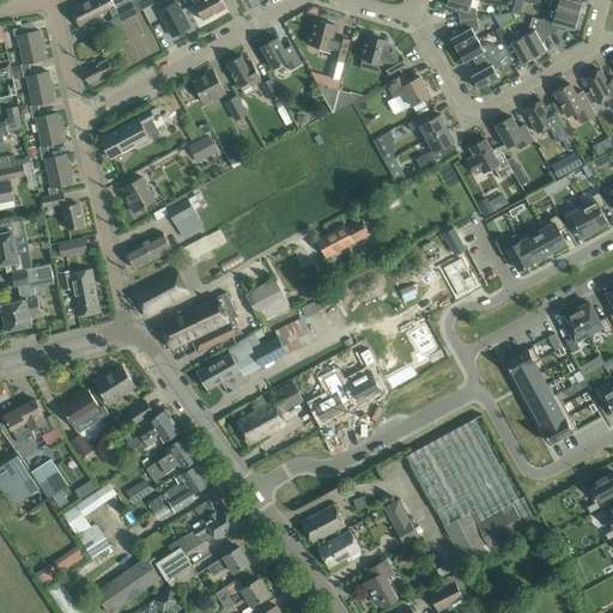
[(111,0),(86,0),(71,8),(80,28),(109,13),(115,24),(137,13),(131,0),(123,0),(115,5),(111,0)]
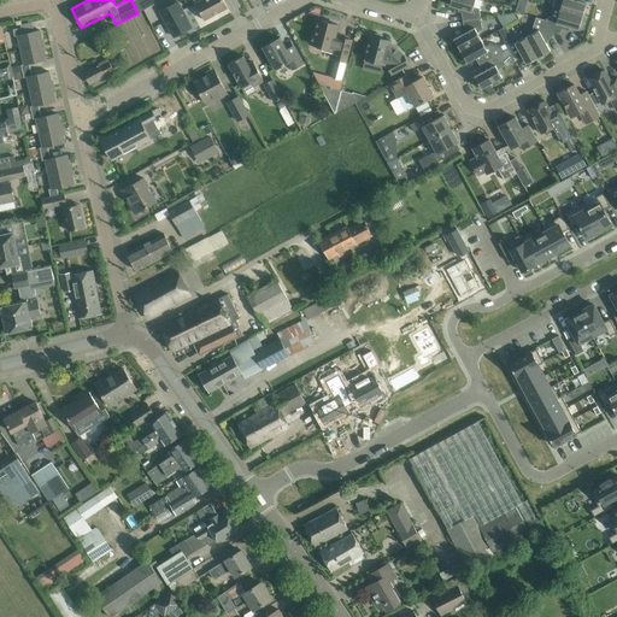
[(200,0),(195,4),(204,21),(228,7),(223,0),(200,0)]
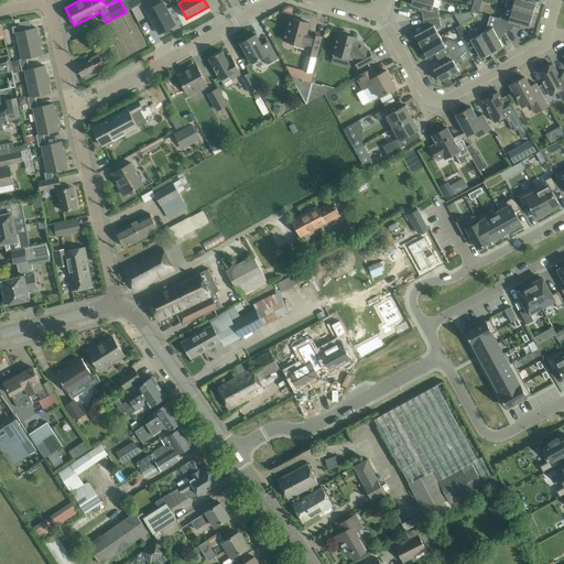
[(421,8),(423,19),(440,17),(437,8),(433,7),(434,0),(411,0),(411,4),(421,8)]
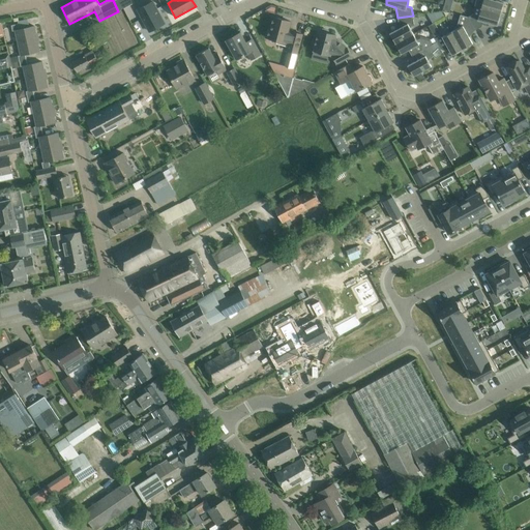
[(445,0),(444,4),(443,9),(449,11),(451,5),(452,0),(445,0)]
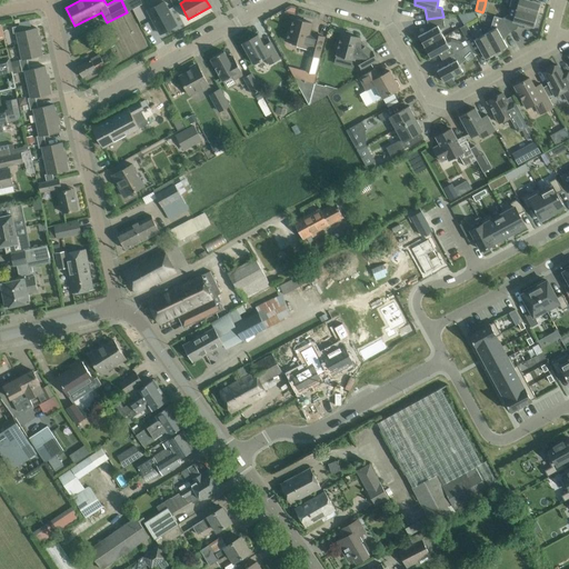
[(511,0),(510,7),(537,15),(540,2),(530,0),(511,0)]
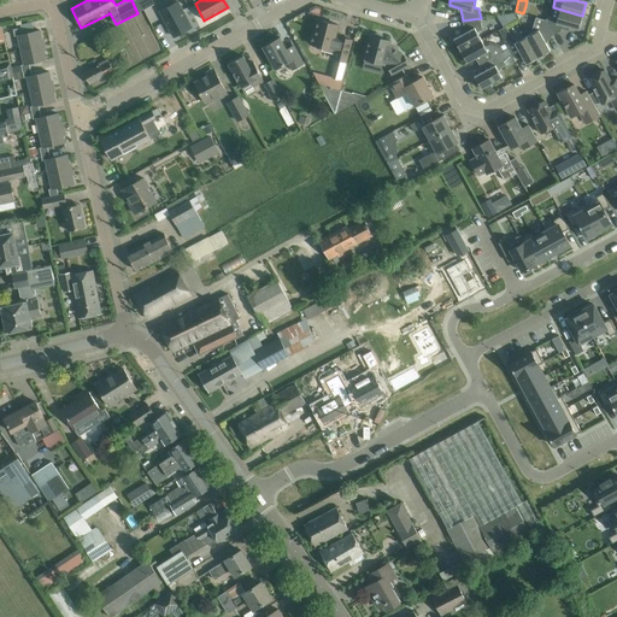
[(192,27),(176,1),(159,11),(174,37),(192,27)]
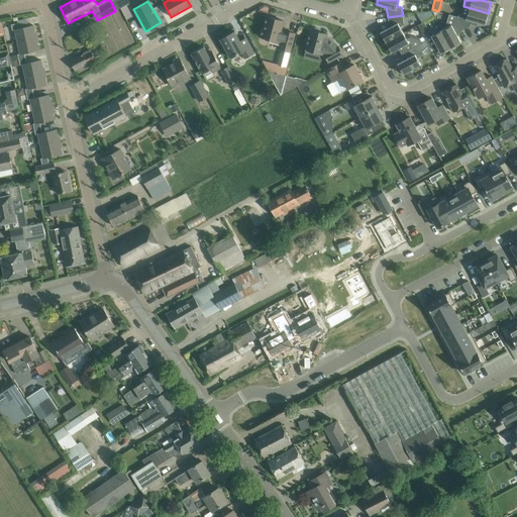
[(445,7),(442,7),(442,13),(453,13),(453,1),(445,1),(445,7)]
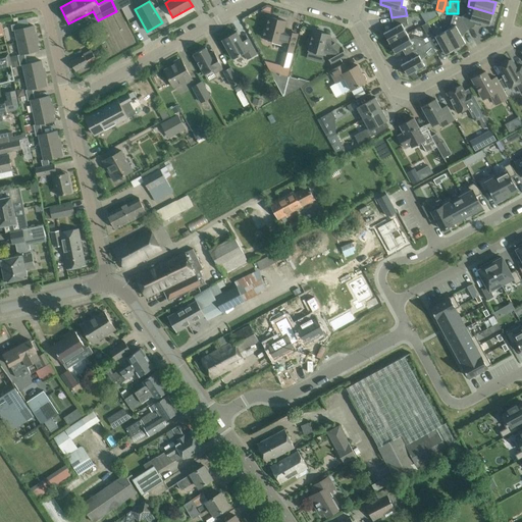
[(461,16),(468,30),(474,25),(476,21),(489,24),(492,13),(468,6),(466,14),(461,16)]
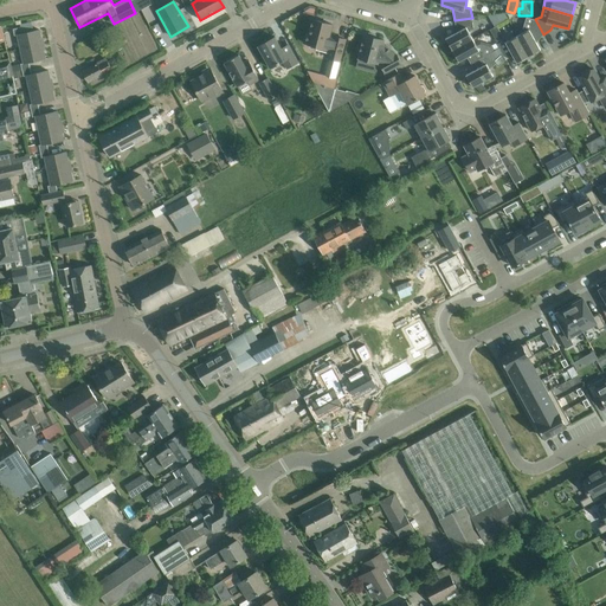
[(526,31),(517,36),(529,56),(541,50),(535,39),(543,34),(535,19),(527,17),(523,27),(524,30),(526,31)]
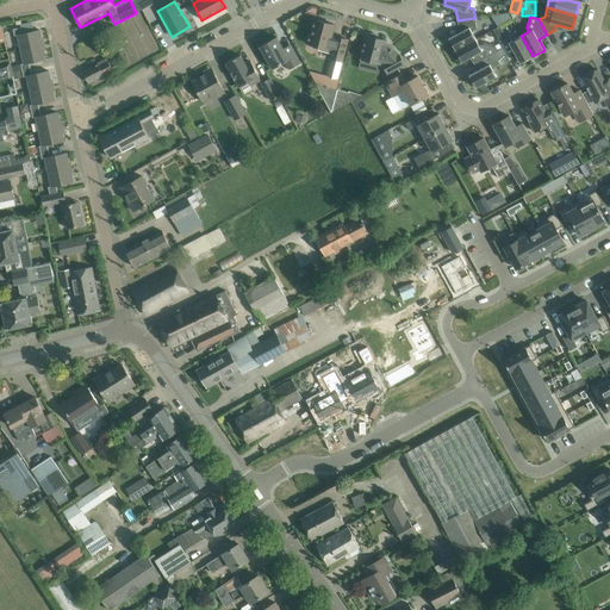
[(448,38),(455,50),(475,39),(472,31),(477,29),(475,18),(458,20),(459,32),(448,38)]
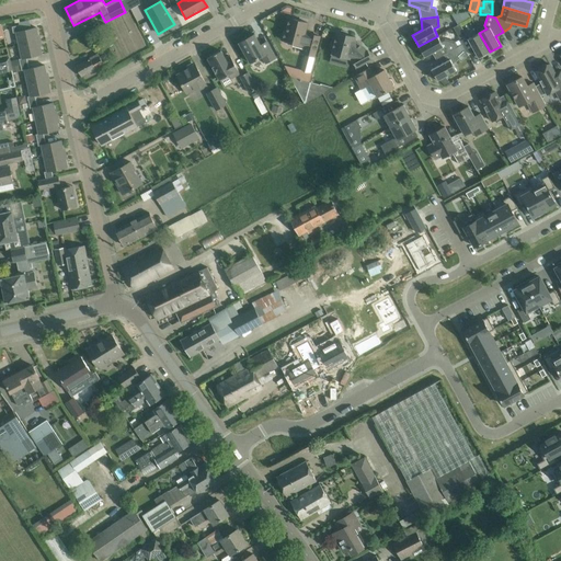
[(315,56),(317,47),(320,36),(309,33),(309,34),(305,33),(308,23),(290,18),(287,30),(285,30),(282,39),(295,43),(294,45),(305,48),(304,53),(305,54),(315,56)]
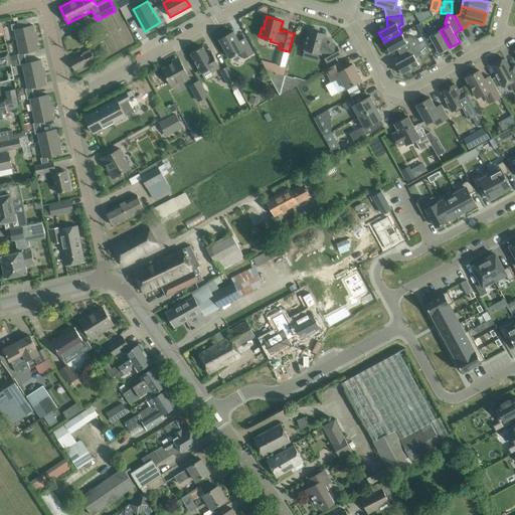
[(422,22),(416,25),(419,30),(425,27),(422,22)]
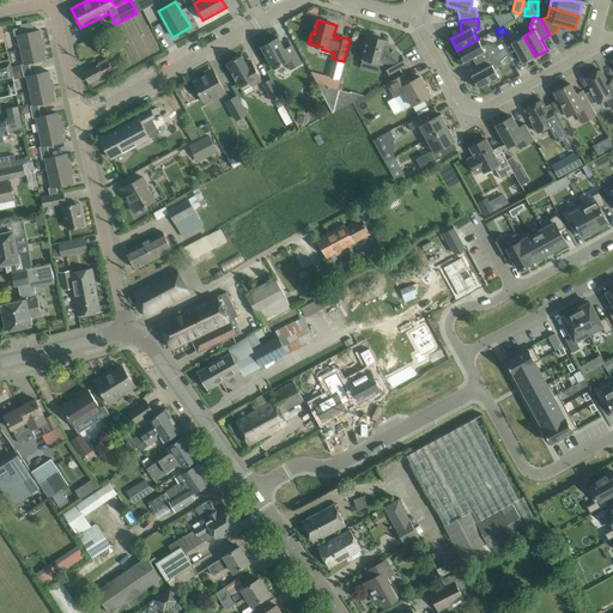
[(20,49),(43,44),(40,30),(22,34),(20,28),(13,30),(14,36),(18,35),(20,49)]
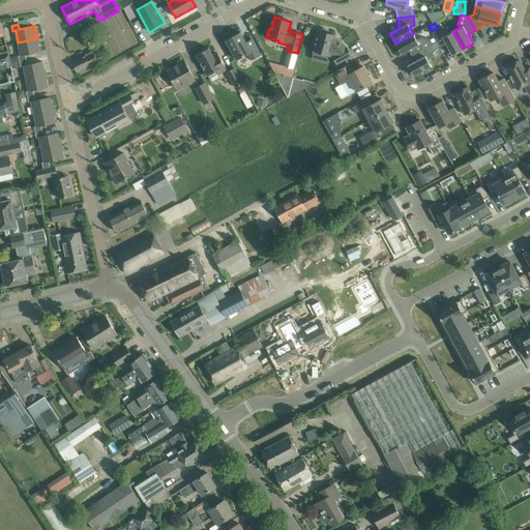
[(336,63),(342,60),(351,56),(347,48),(346,48),(335,37),(335,35),(319,30),(318,35),(315,35),(313,43),(315,45),(314,51),(332,56),(336,63)]
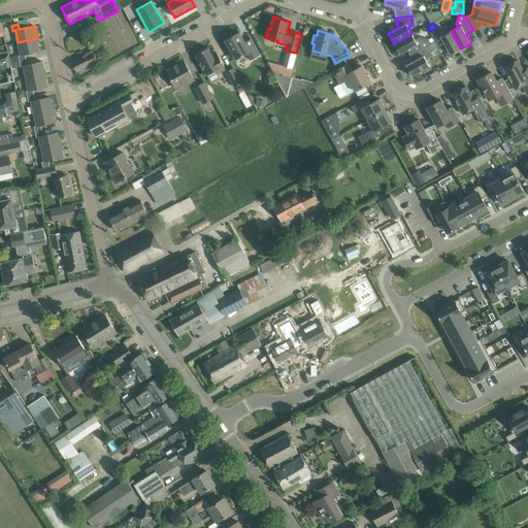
[(451,55),(461,48),(451,31),(440,37),(436,36),(433,38),(435,41),(439,48),(446,45),(451,55)]
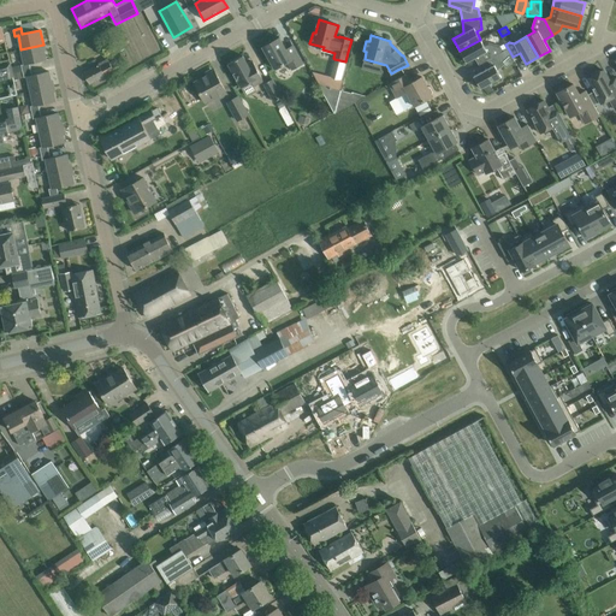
[(274,69),(285,64),(288,63),(291,70),(303,63),(294,47),(286,51),(279,37),(262,47),(274,69)]
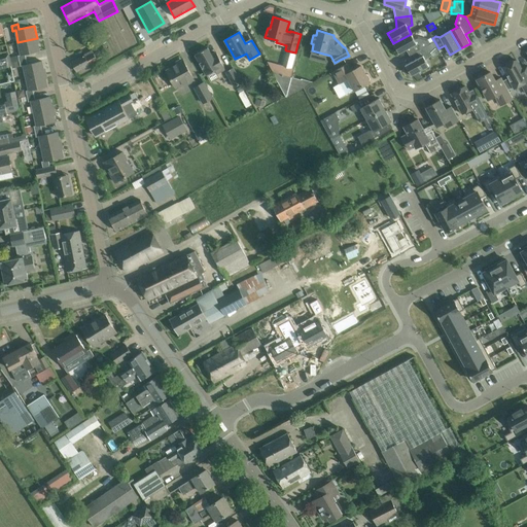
[(414,38),(411,34),(393,43),(398,54),(408,48),(411,55),(430,43),(428,39),(418,36),(414,38)]
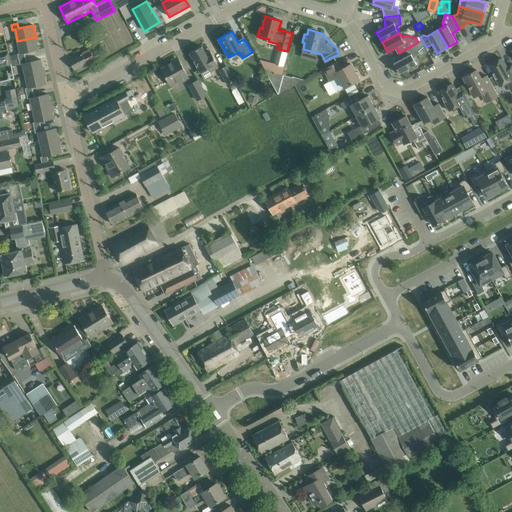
[(38,50),(36,37),(17,41),(20,54),(18,54),(19,59),(25,58),(24,53),(38,50)]
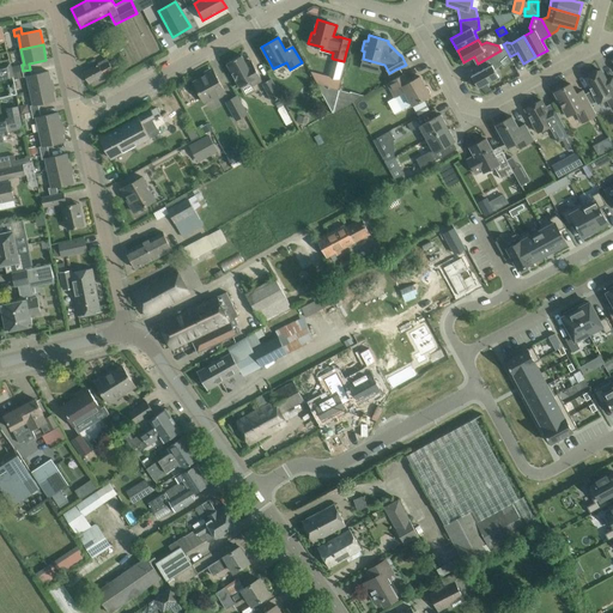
[(504,58),(510,56),(505,48),(501,50),(478,64),(481,70),(471,76),(478,89),(499,77),(495,68),(501,62),(504,58)]
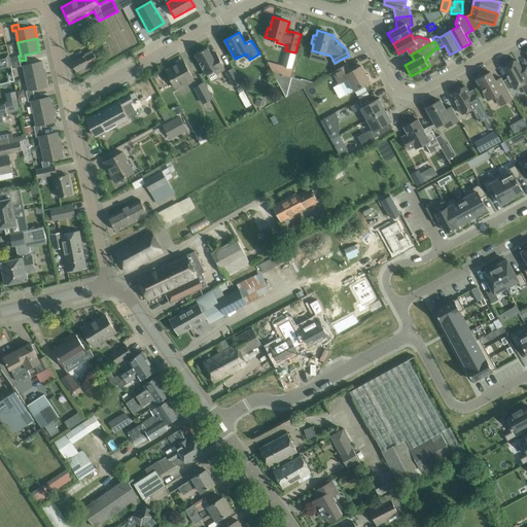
[(225,69),(221,62),(216,53),(212,55),(208,47),(195,55),(206,75),(219,68),(221,71),(225,69)]
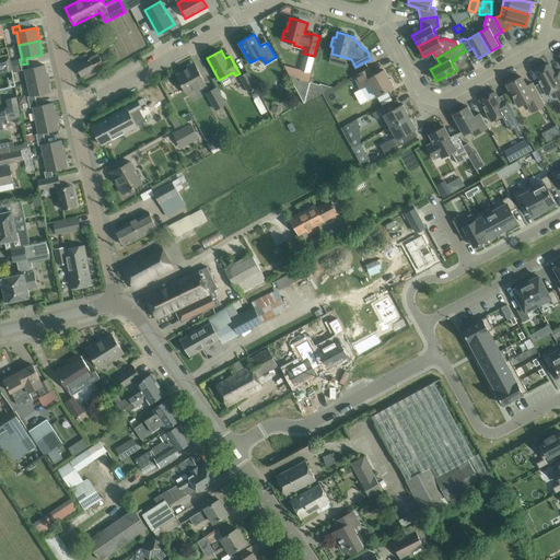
[(97,54),(91,57),(89,58),(76,66),(82,77),(108,61),(104,54),(100,57),(97,54)]
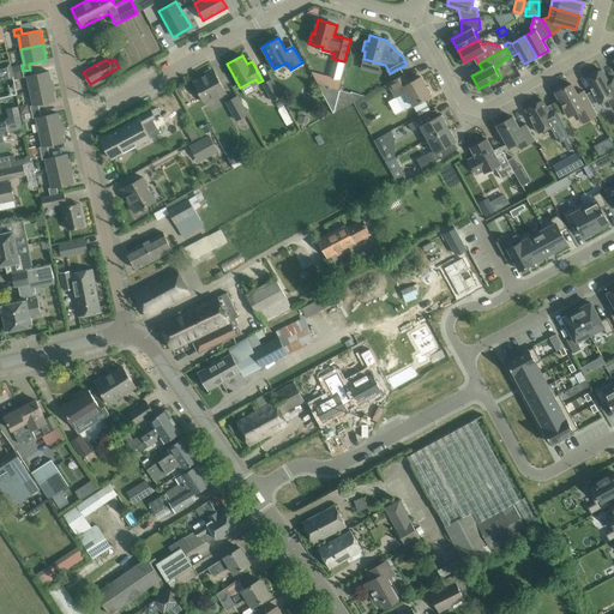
[(333,59),(329,74),(339,77),(344,61),(333,59)]
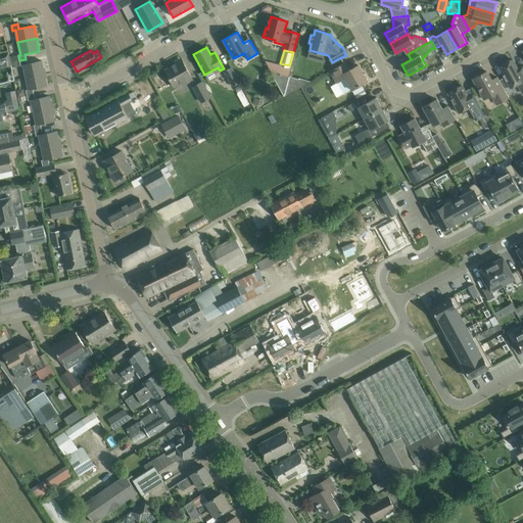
[(8,53),(0,54),(0,83),(14,81),(8,53)]
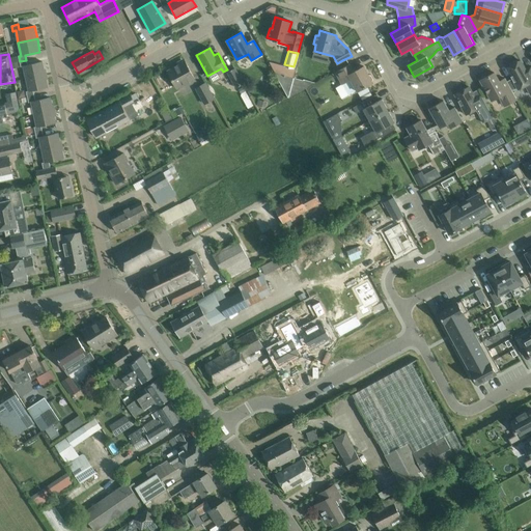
[(26,79),(45,75),(43,61),(27,65),(26,60),(20,61),(21,66),(23,66),(26,79)]
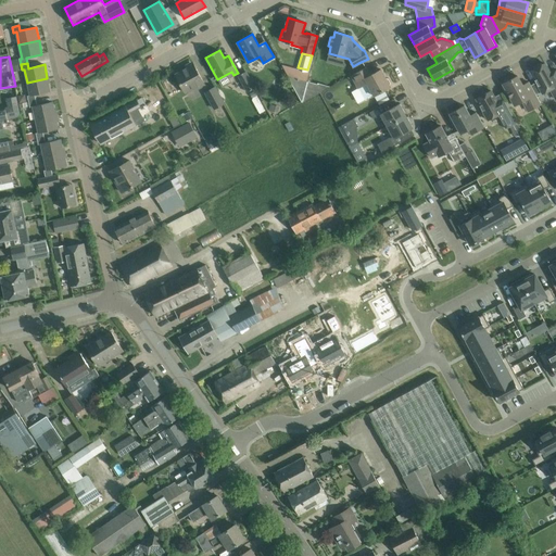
[(555,74),(552,76),(550,73),(544,63),(530,71),(535,80),(542,92),(551,89),(554,96),(555,93),(555,74)]
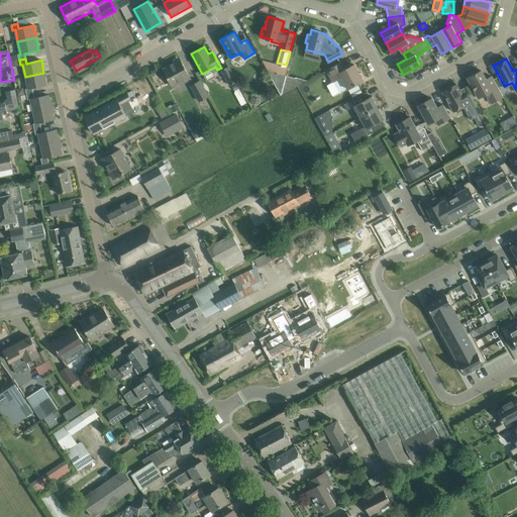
[(191,79),(185,69),(180,60),(163,70),(168,78),(169,79),(173,86),(182,81),(183,83),(191,79)]
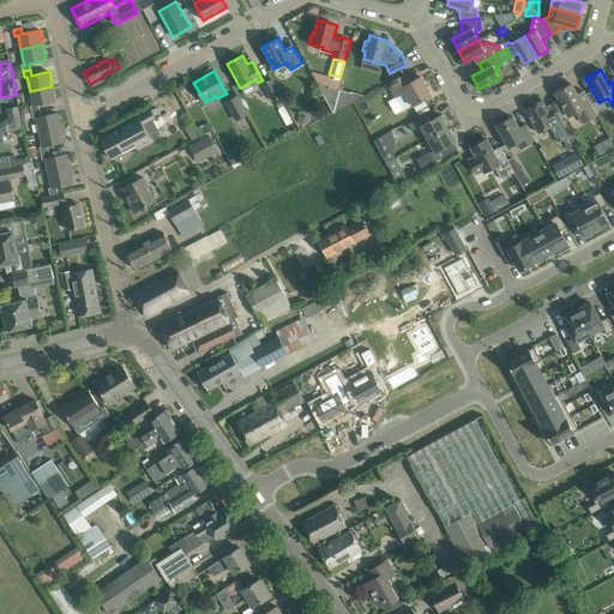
[(339,90),(339,88),(342,80),(311,71),(318,84),(320,83),(330,85),(329,86),(339,90)]
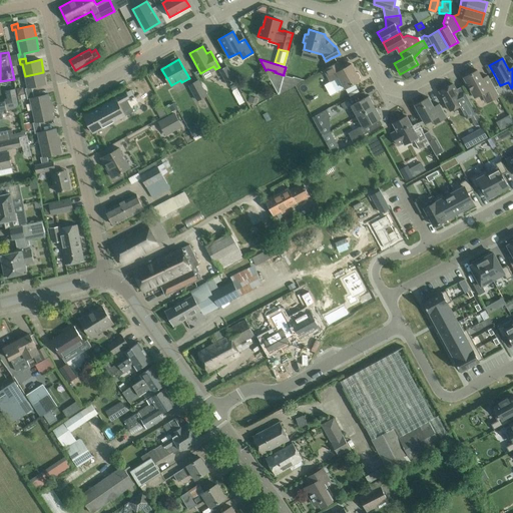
[(358,72),(356,72),(351,64),(342,69),(338,62),(324,69),(331,81),(332,80),(338,92),(360,79),(360,78),(361,76),(358,72)]
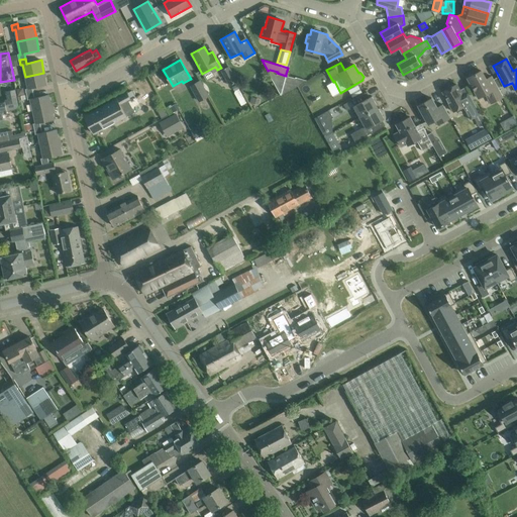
[(221,71),(230,86),(237,82),(228,67),(221,71)]
